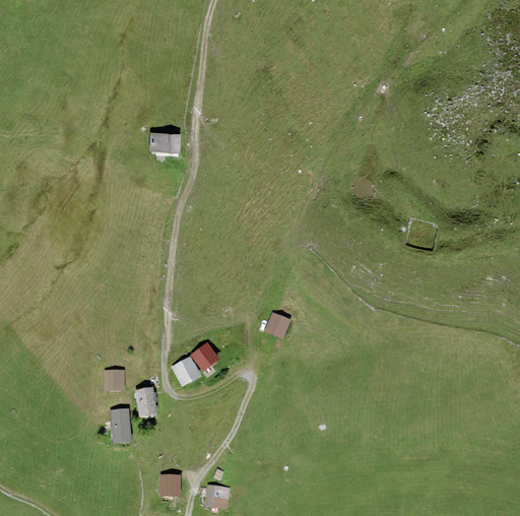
[(181,130),(150,128),(149,148),(180,149),(181,130)]
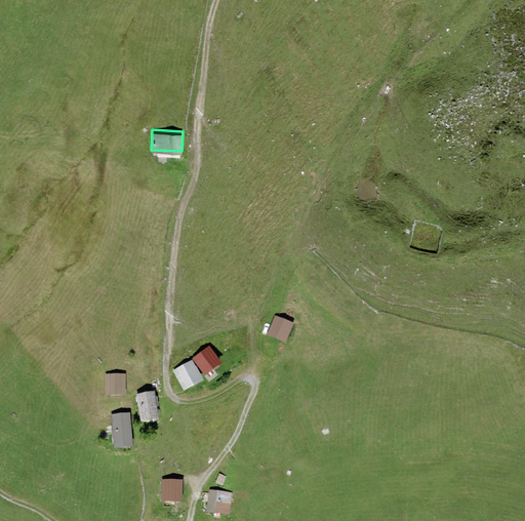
[(293,323),(275,315),(266,333),(284,343),(293,323)]
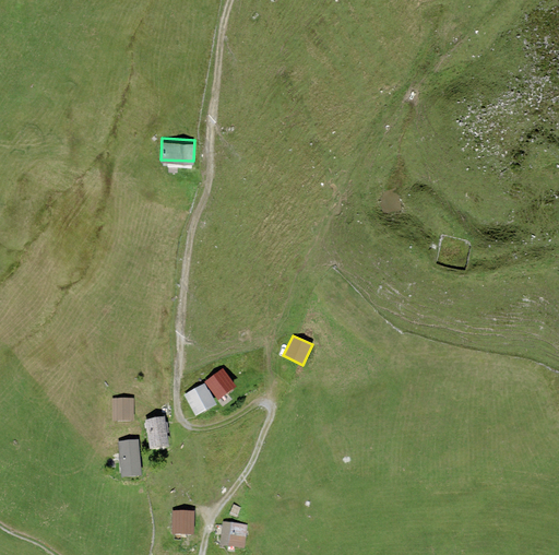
[(236,387),(223,367),(204,379),(218,400),(236,387)]
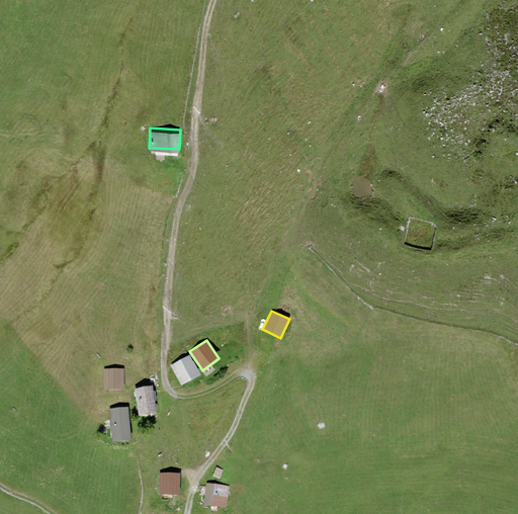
[(200,374),(189,353),(170,363),(181,384),(200,374)]
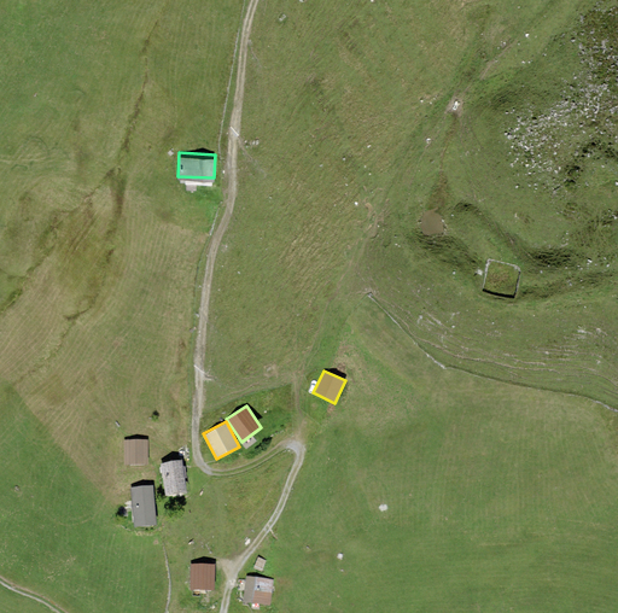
[(149,465),(147,437),(123,437),(124,465),(149,465)]
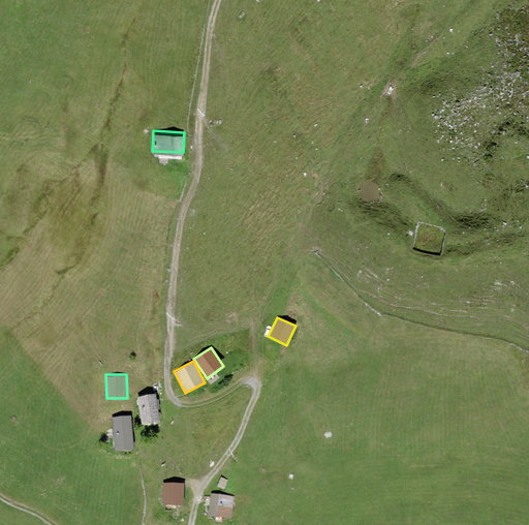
[(160,423),(156,394),(137,396),(142,426),(160,423)]
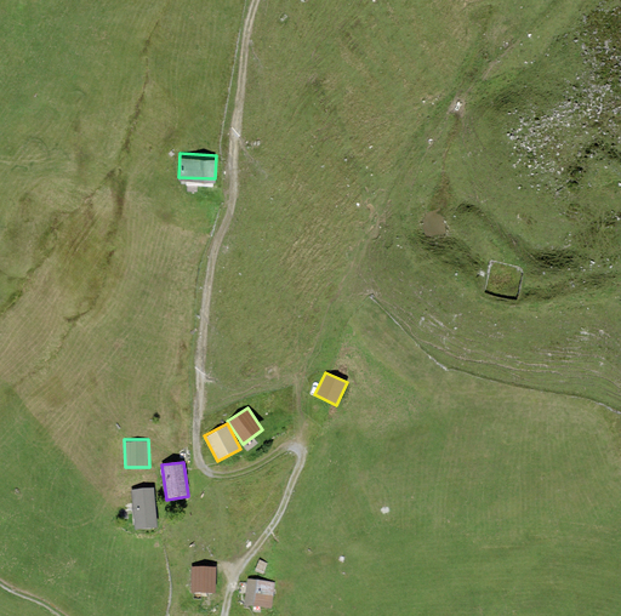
[(158,529),(154,486),(131,488),(135,531),(158,529)]
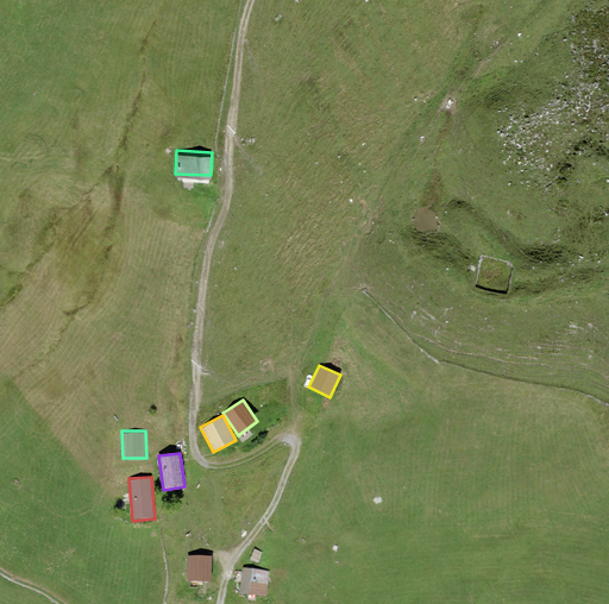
[(258,558),(262,548),(253,545),(250,554),(258,558)]
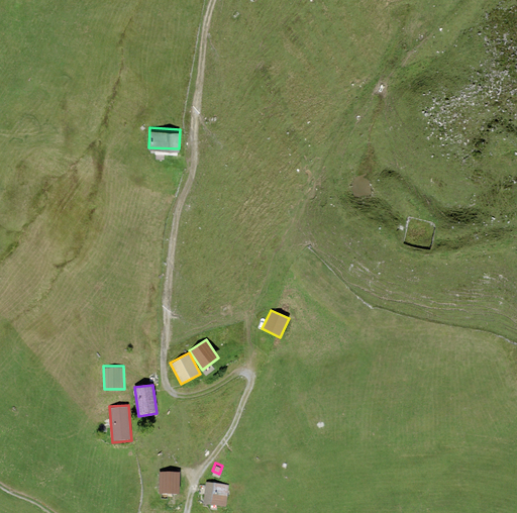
[(178,472),(158,470),(156,492),(176,493),(178,472)]
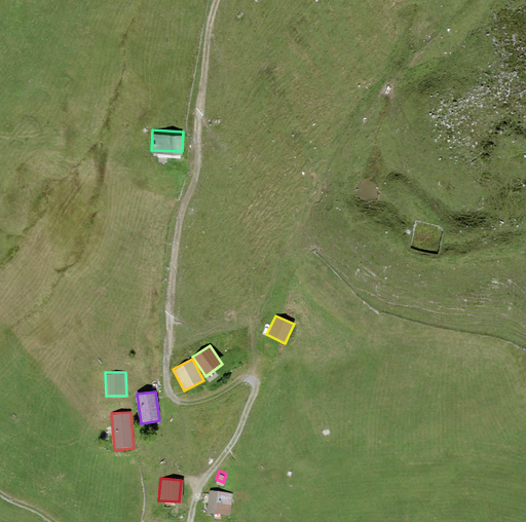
[(230,514),(232,490),(209,487),(207,511),(230,514)]
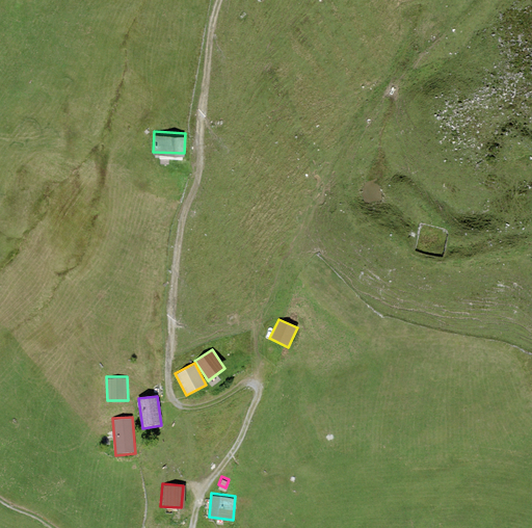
All buildings are outlined.
